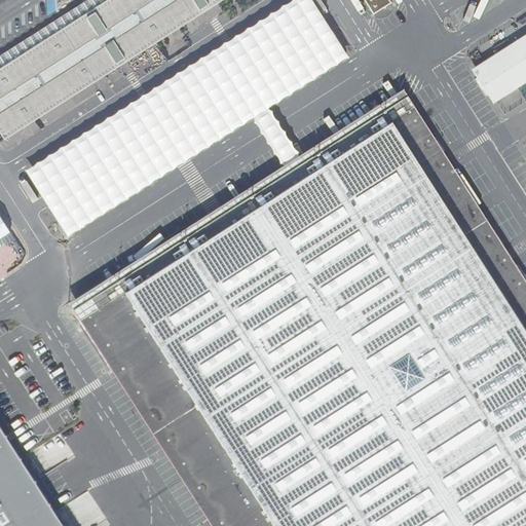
[(86,13),(80,4),(0,54),(0,130),(2,136),(213,0),(87,0),(94,8),(86,13)]
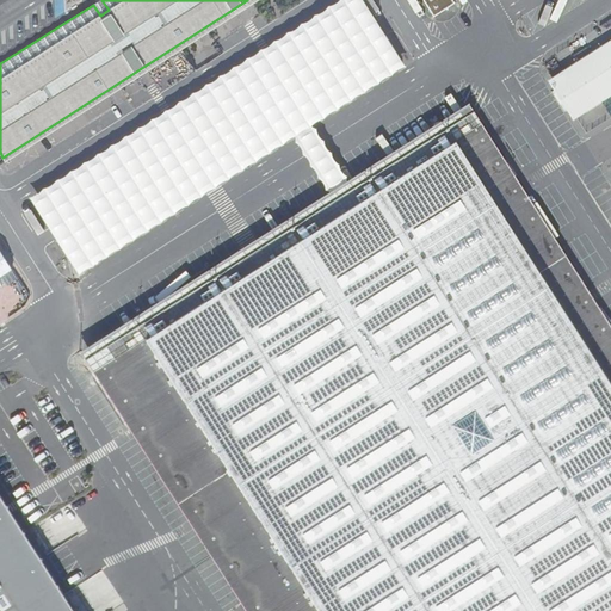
[(247,0),(2,158),(5,161),(255,0),(247,0)]
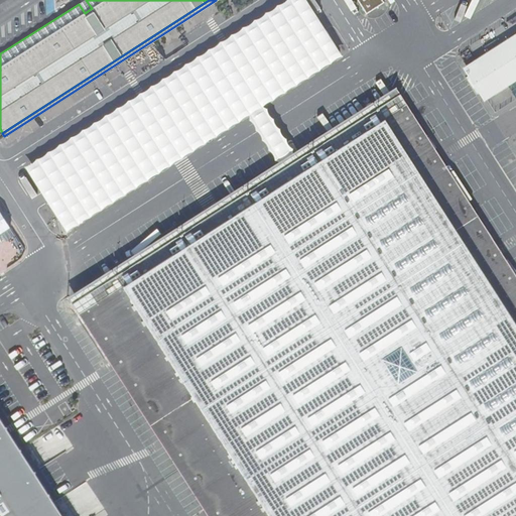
[(306,0),(284,0),(25,166),(48,202),(54,198),(66,215),(59,219),(67,230),(250,114),(262,106),(342,55),(306,0)]
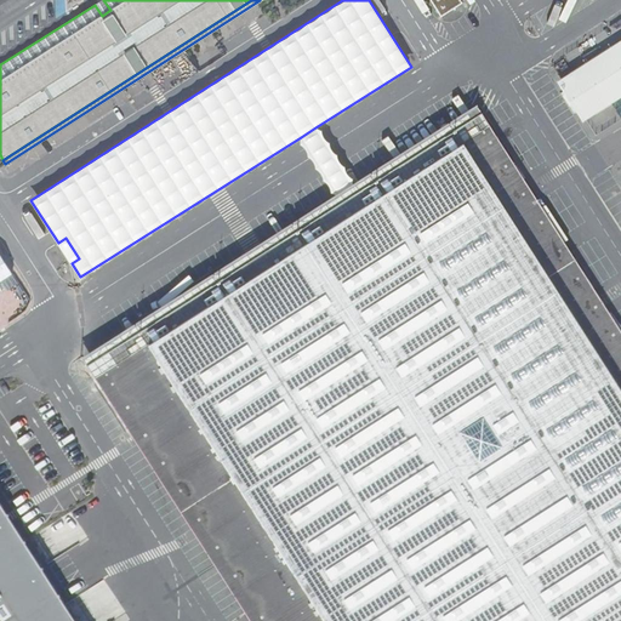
[(101,0),(95,5),(102,16),(110,10),(103,0),(101,0)]
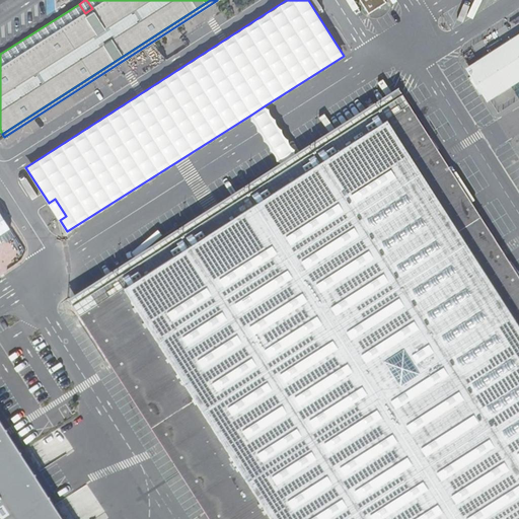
[(386,2),(384,0),(360,0),(369,14),(386,2)]
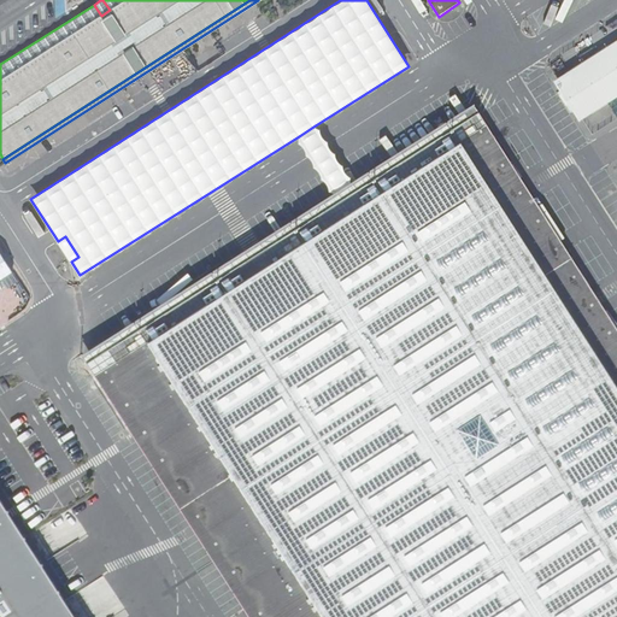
[(616,37),(554,78),(562,89),(557,92),(570,112),(575,110),(579,117),(616,92),(616,37)]
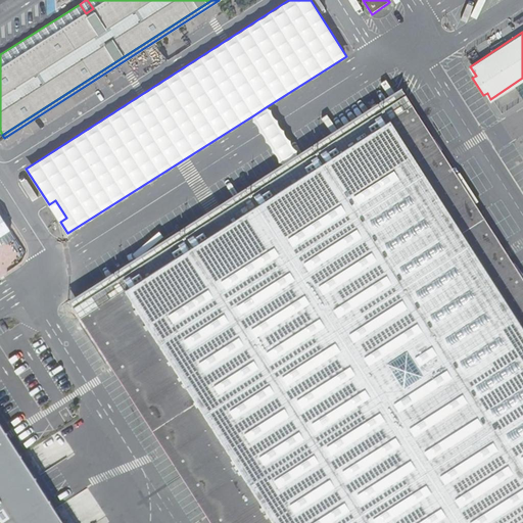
[(214,208),(68,300),(113,370),(167,455),(210,522),(522,522),(522,277),(507,252),(447,158),(401,88),(296,155),(290,159),(284,163),(214,208)]
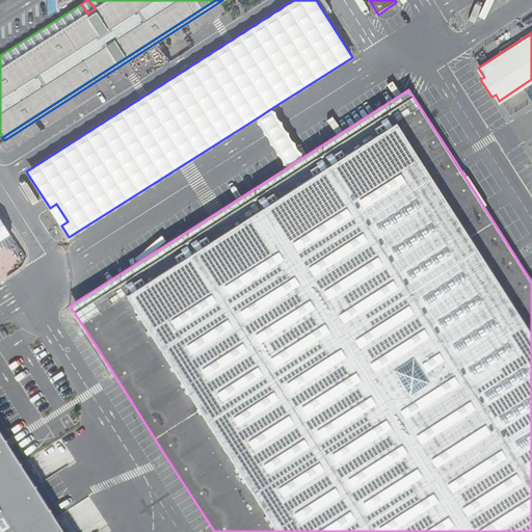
[(270,109),(258,117),(269,136),(289,166),(295,162),(301,158),(282,128),(270,109)]
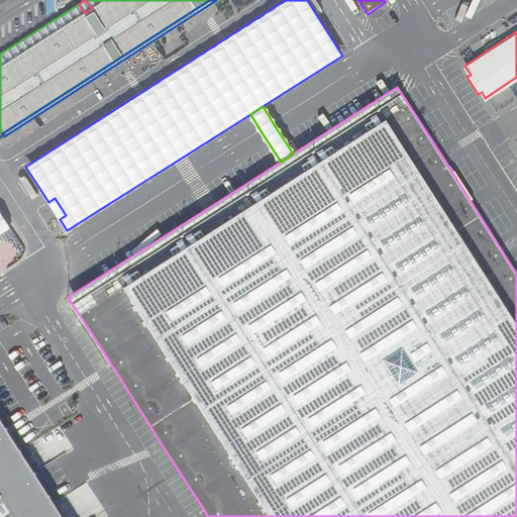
[(48,202),(47,203),(58,220),(60,219),(66,215),(55,198),(48,202)]
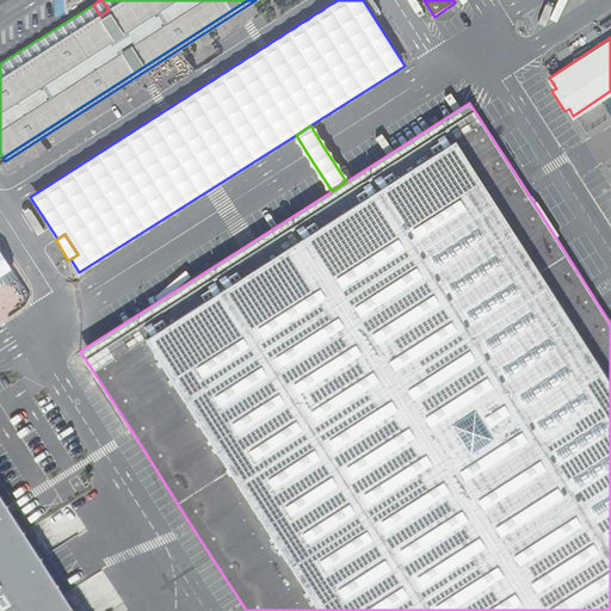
[(0,276),(12,269),(0,248),(0,276)]
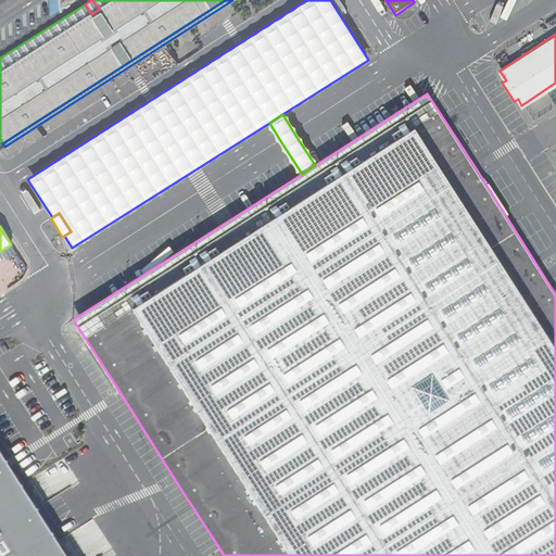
[(63,555),(0,456),(0,555),(63,555)]
